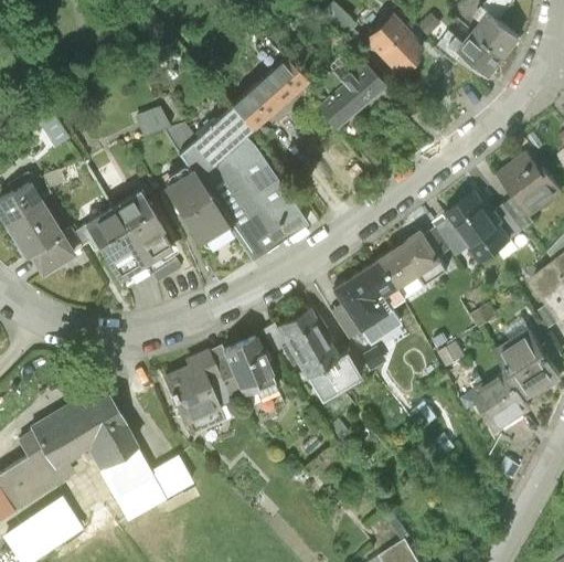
[(488,0),(482,8),(498,20),(514,0),(513,0),(488,0)]
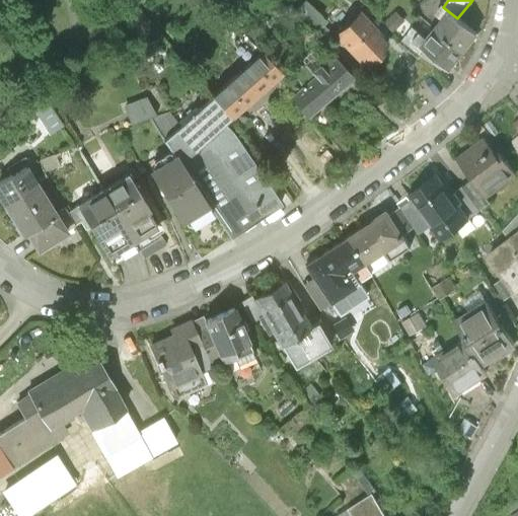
[(457,18),(443,7),(438,13),(444,18),(436,28),(465,52),(478,34),(457,18)]
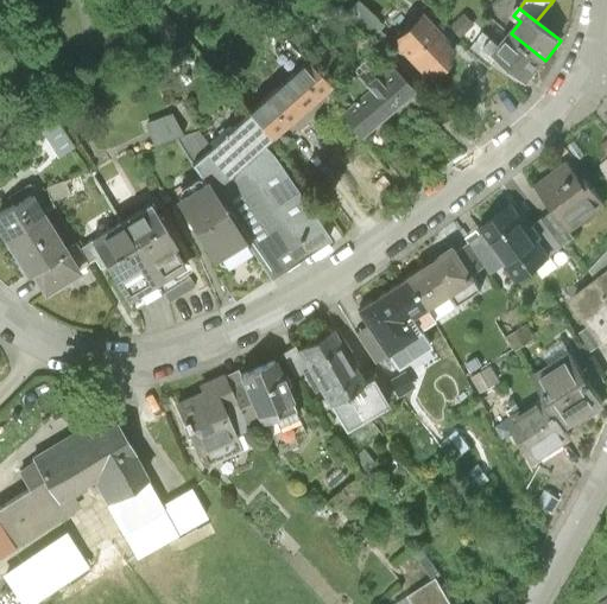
[(461,50),(423,12),(393,42),(430,80),(461,50)]
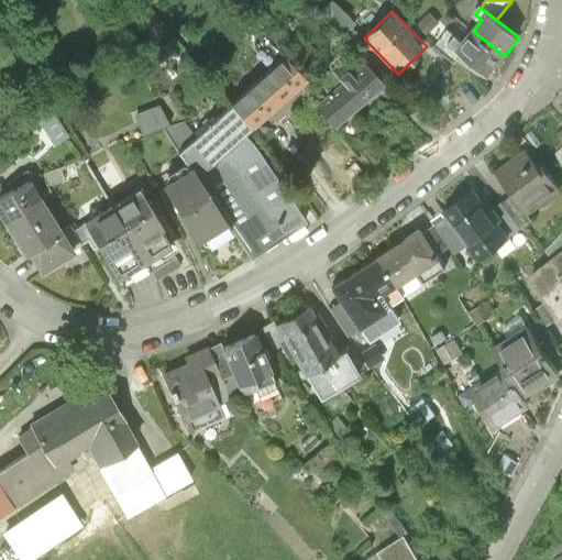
[(166,30),(151,13),(143,20),(157,37),(166,30)]
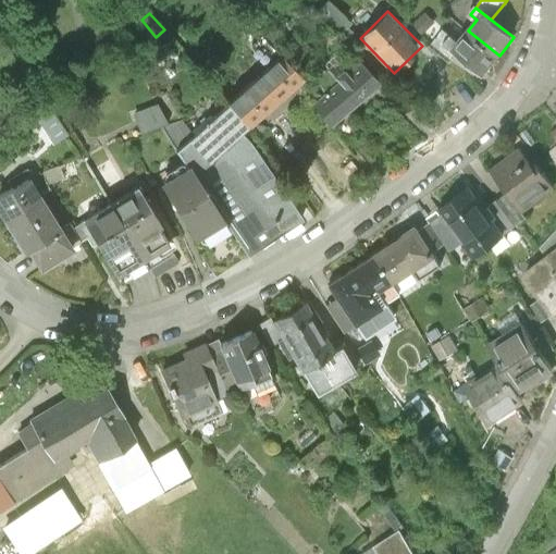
[(435,22),(425,13),(415,24),(423,34),(435,22)]
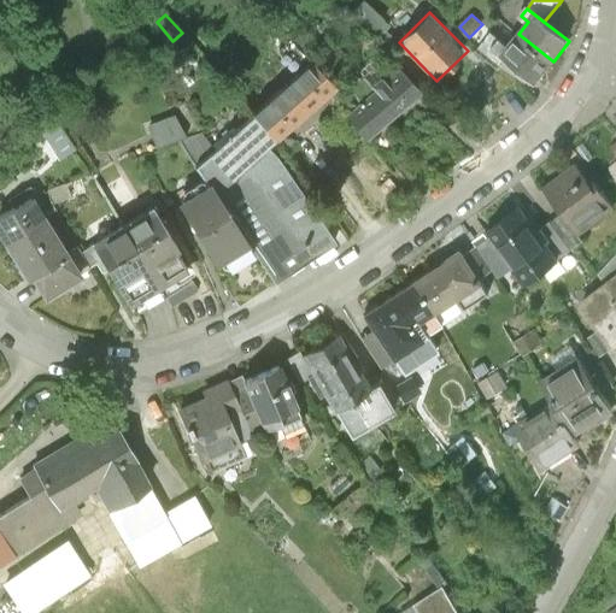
[(291,42),(301,54),(314,42),(301,30),(291,42)]
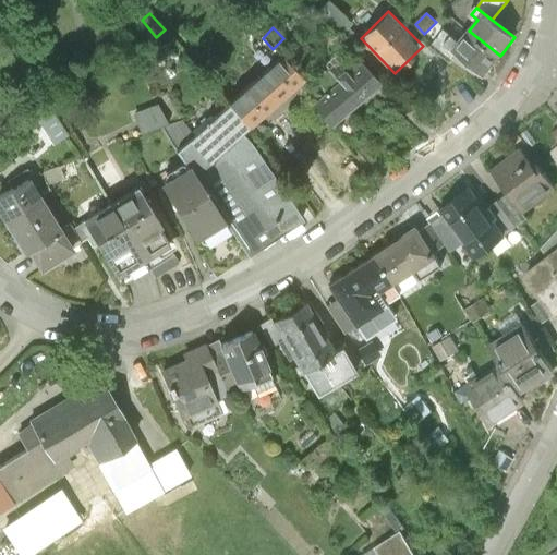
[(452,51),(461,41),(444,27),(428,47),(450,64),(458,56),(452,51)]
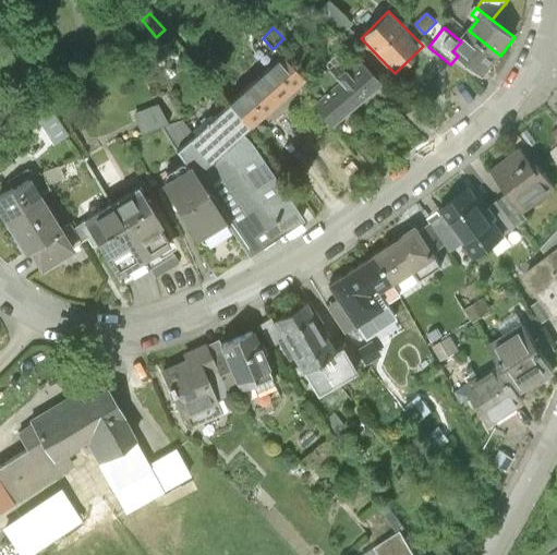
[(247,36),(254,45),(263,38),(255,29),(247,36)]
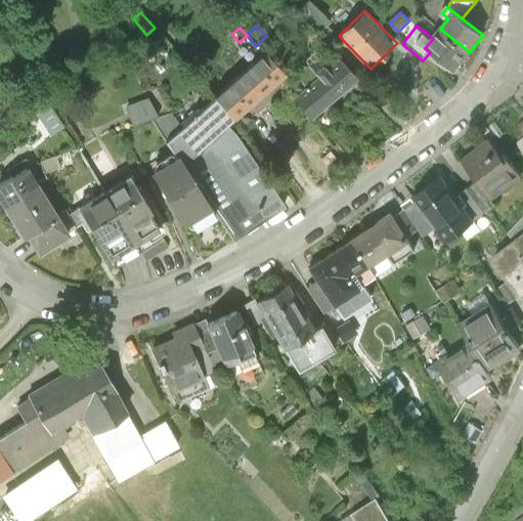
[(455,72),(470,52),(440,29),(433,39),(425,48),(430,52),(455,72)]
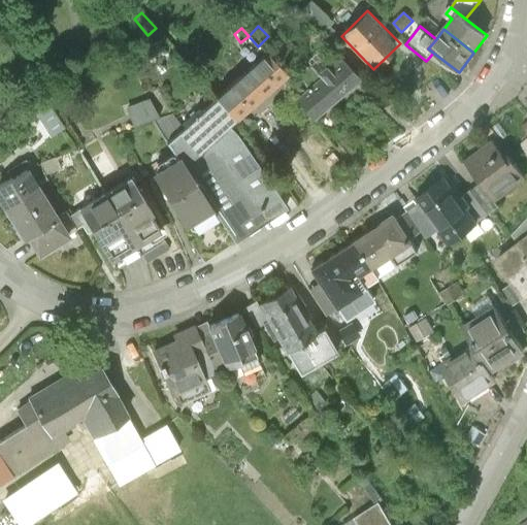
[(238,44),(254,62),(264,53),(258,46),(249,36),(240,42),(238,44)]
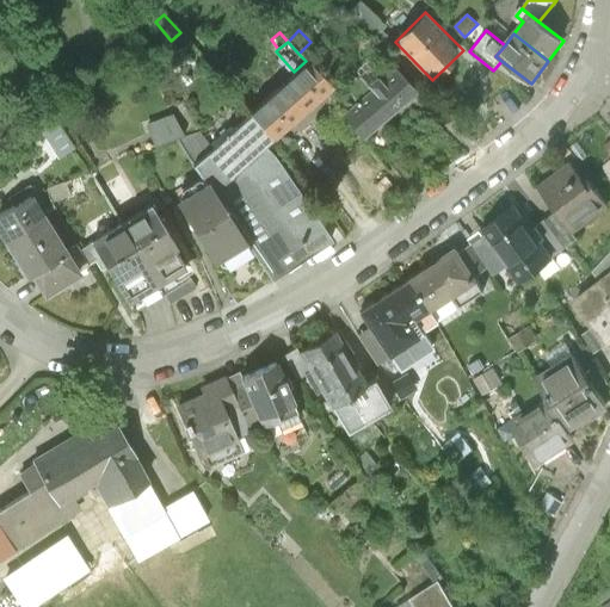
[(294,72),(250,111),(253,115),(276,138),(333,86),(308,59),(306,61),(294,72)]
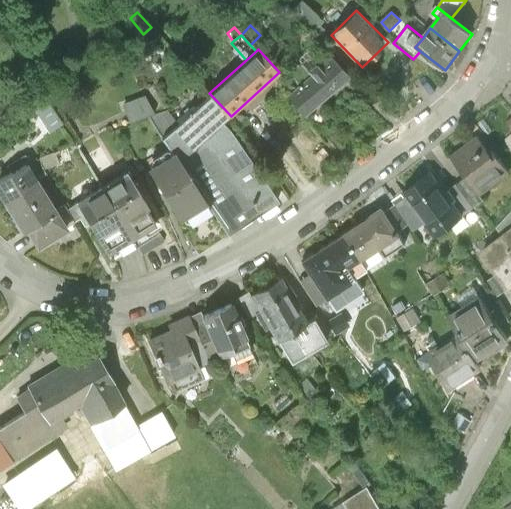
[(350,77),(332,56),(320,66),(316,62),(307,70),(302,65),(290,76),(299,86),(287,96),(305,116),(350,77)]
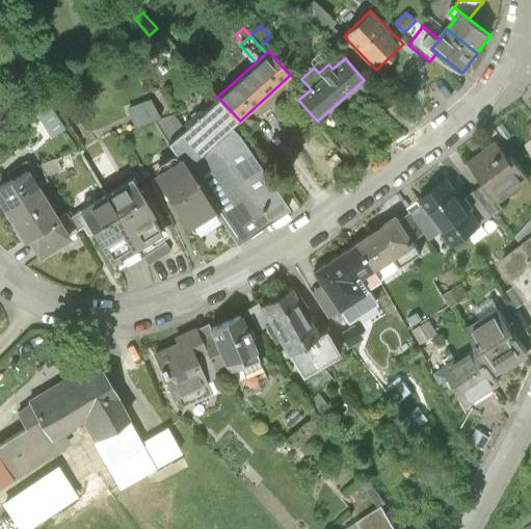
[(135,131),(155,124),(162,120),(151,100),(127,108),(135,131)]
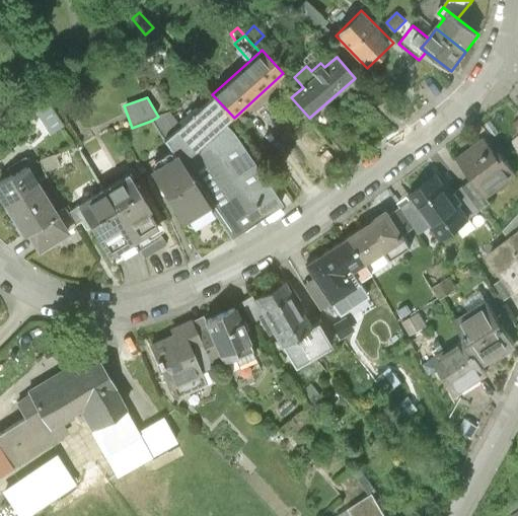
[(225,126),(234,118),(215,97),(179,128),(163,140),(175,154),(181,164),(225,126)]
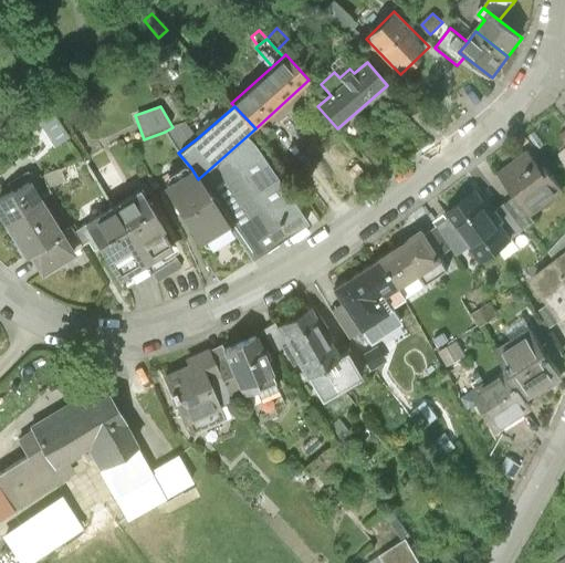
[(445,121),(438,112),(429,120),(437,128),(445,121)]
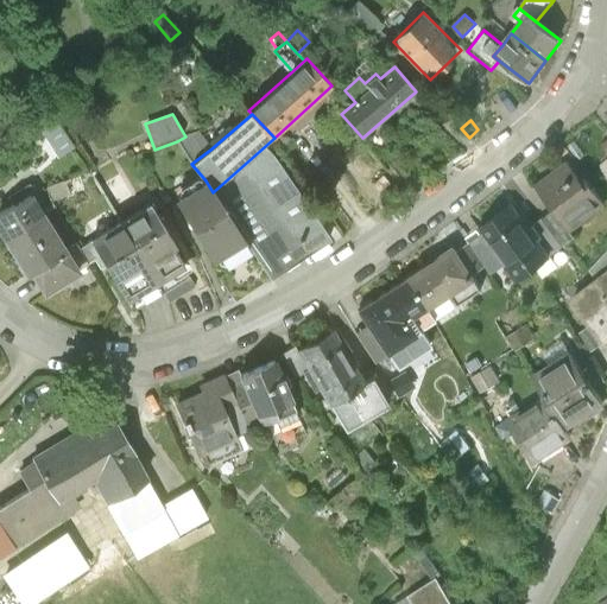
[(46,138),(59,158),(73,151),(59,129),(46,138)]
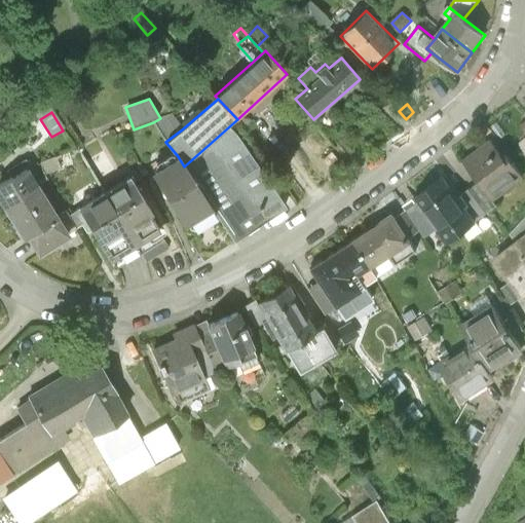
[(165,142),(182,129),(171,113),(160,118),(153,122),(165,142)]
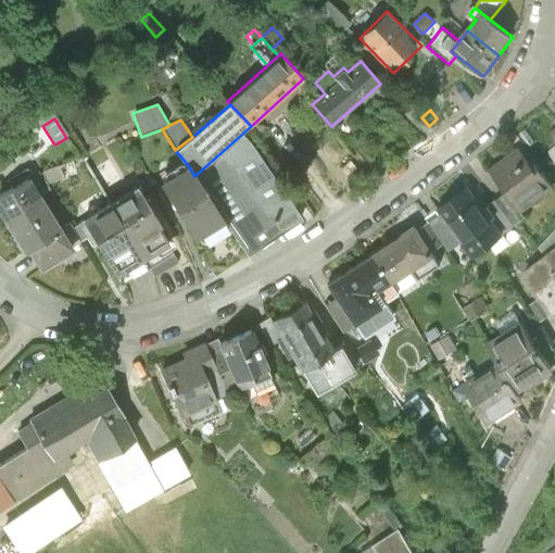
[(251,143),(241,135),(194,176),(224,222),(249,258),(304,218),(251,143)]
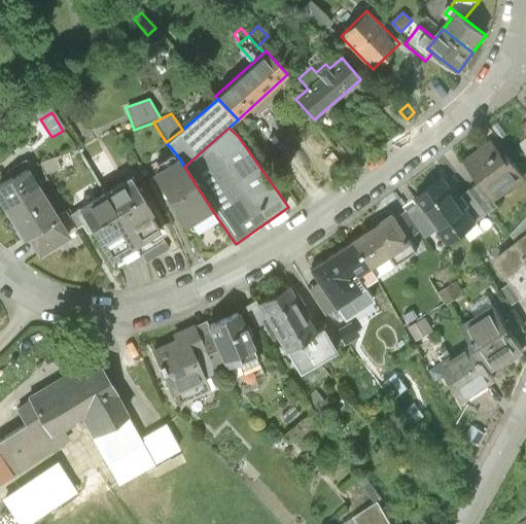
[(509,159),(493,138),(463,160),(481,184),(494,202),(525,178),(525,174),(513,155),(509,159)]
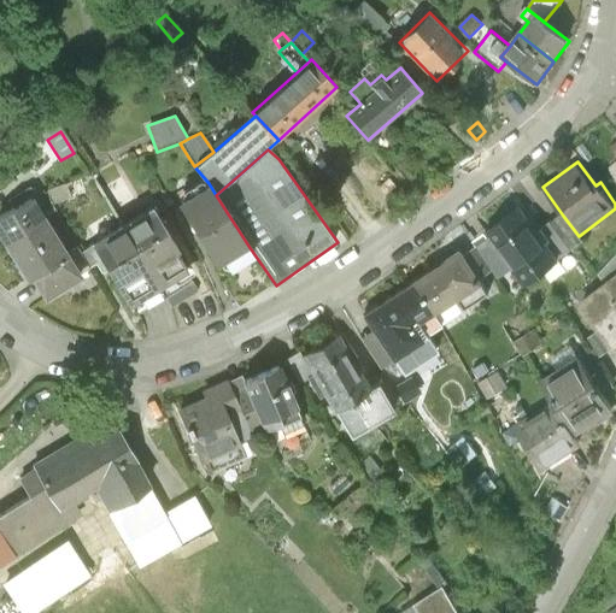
[(216,195),(209,183),(177,201),(217,265),(227,259),(248,246),(216,195)]
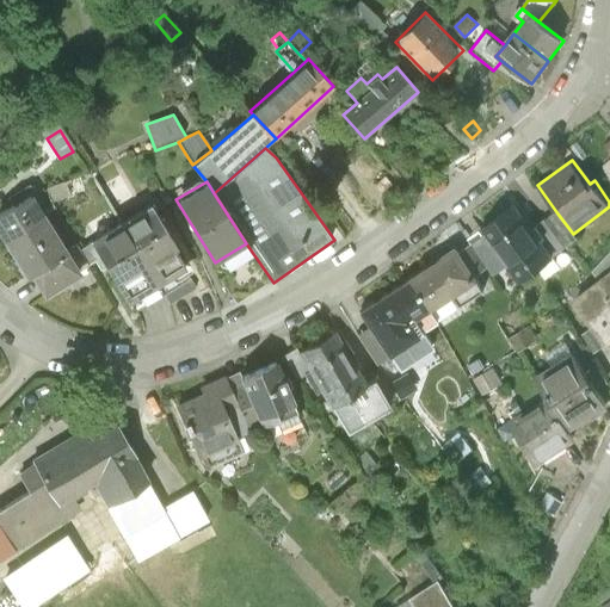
[(66,184),(45,191),(50,204),(71,197),(66,184)]
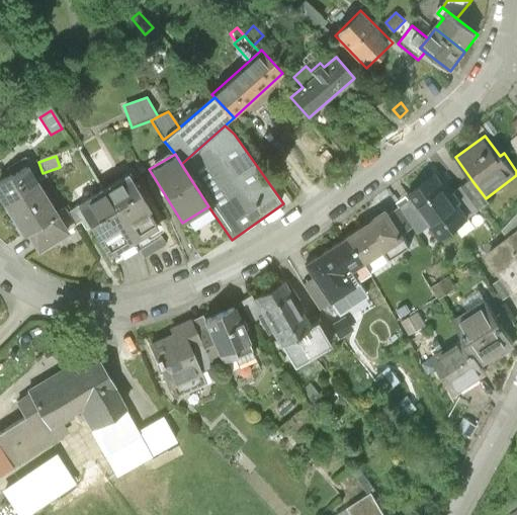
[(0,200),(2,203),(38,181),(26,163),(0,179),(0,200)]
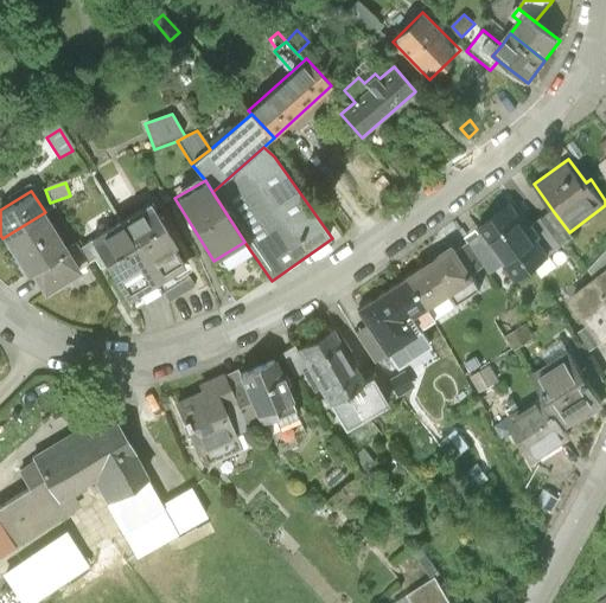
[(512,200),(495,213),(537,268),(554,255),(533,228),(512,200)]
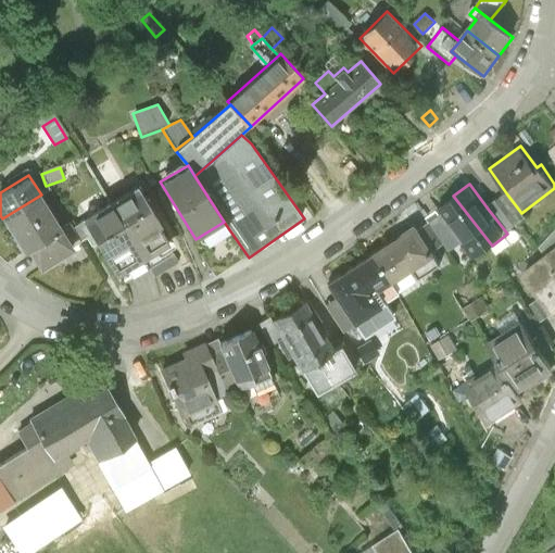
[(112,203),(146,256),(171,241),(138,187),(112,203)]
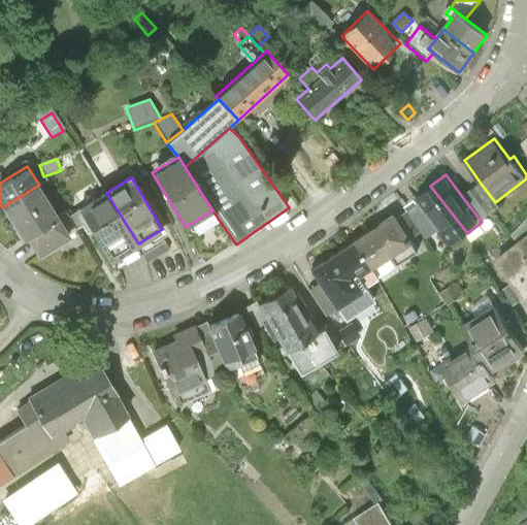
[(60,218),(39,185),(2,207),(24,240),(27,237),(60,218)]
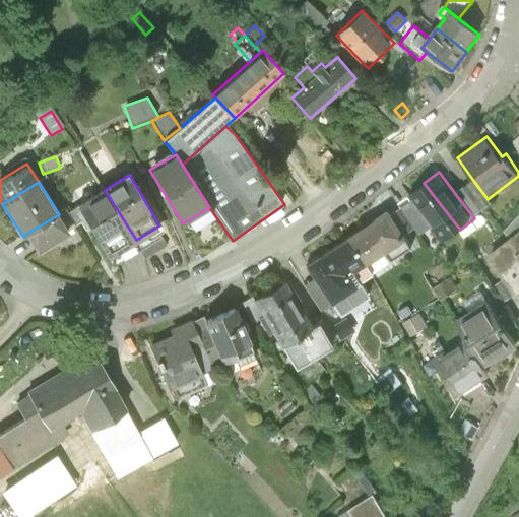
[(474,182),(456,195),(474,218),(492,205),(488,199),(474,182)]
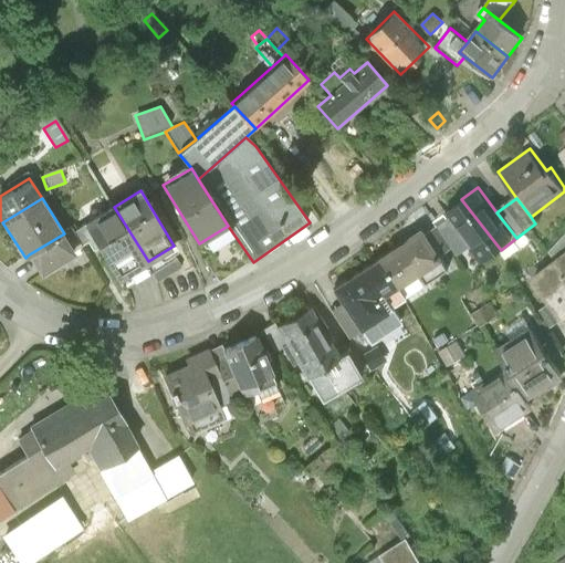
[(484,262),(501,250),(461,199),(446,211),(484,262)]
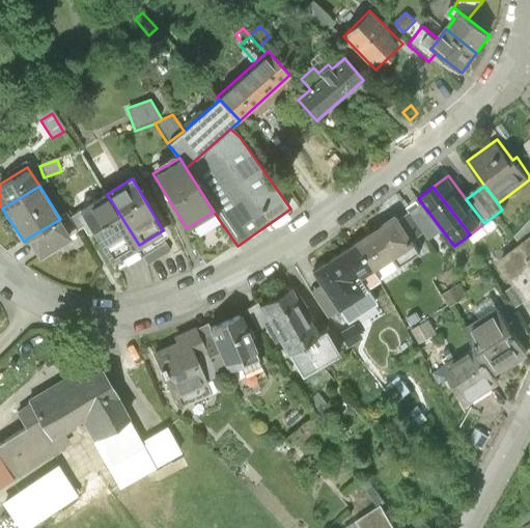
[(107,194),(79,211),(111,262),(139,245),(107,194)]
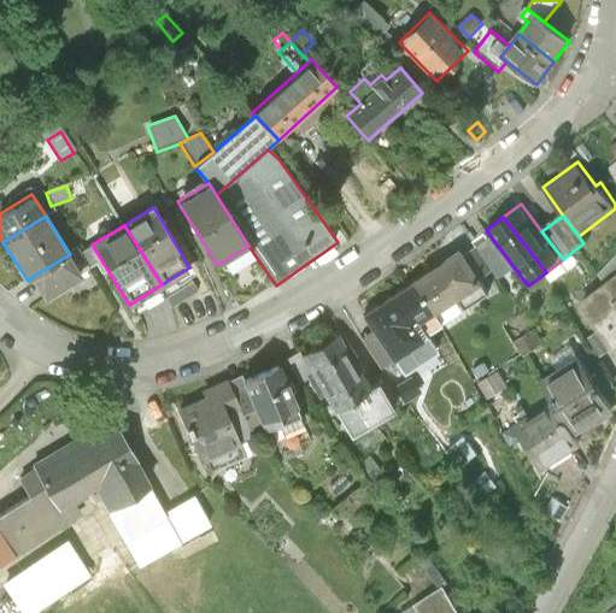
[(248,246),(227,259),(236,275),(223,283),(239,308),(276,286),(248,246)]
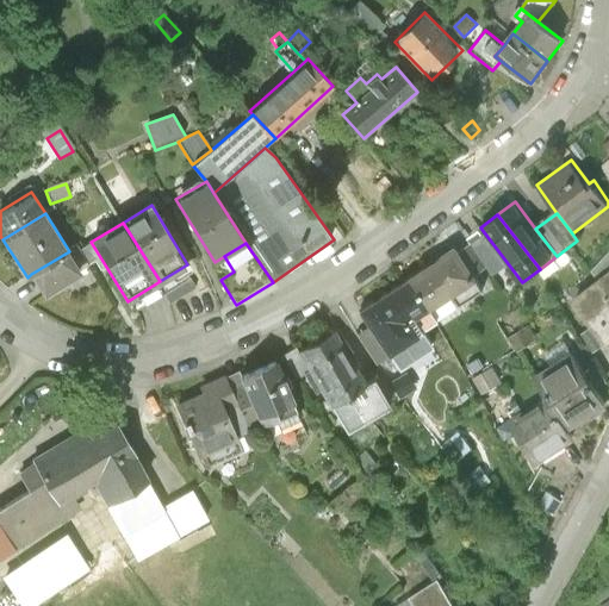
[(471,245),(460,252),(476,275),(486,268),(471,245)]
